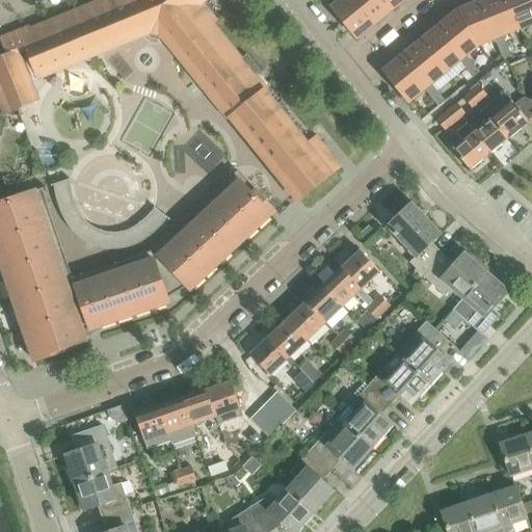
[(0,106),(2,111),(3,113),(36,100),(23,69),(30,65),(35,77),(147,30),(150,38),(158,41),(164,35),(298,200),(299,201),(335,171),(311,142),(306,147),(301,140),(263,94),(265,91),(262,88),(259,85),(255,79),(254,77),(260,72),(247,56),(241,61),(212,26),(211,25),(214,23),(214,22),(198,3),(202,0),(106,0),(29,32),(27,28),(0,38),(3,45),(0,45),(0,106)]
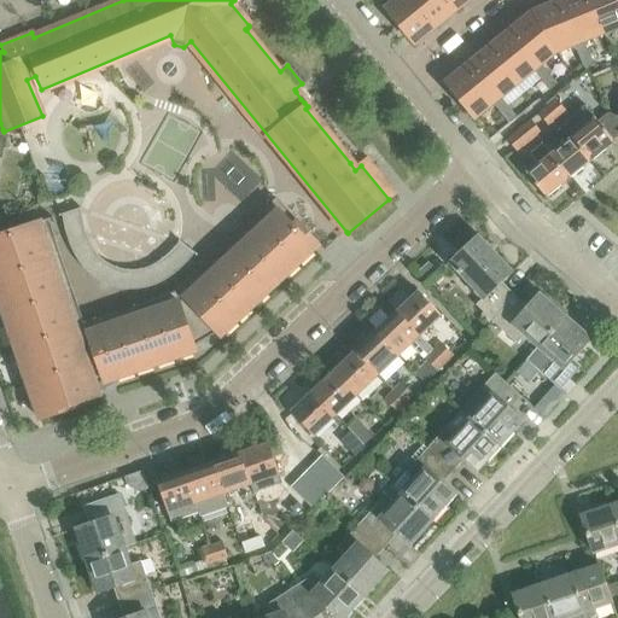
[(436,27),(414,0),(397,0),(386,10),(390,13),(389,13),(412,40),(414,44),(436,27)]
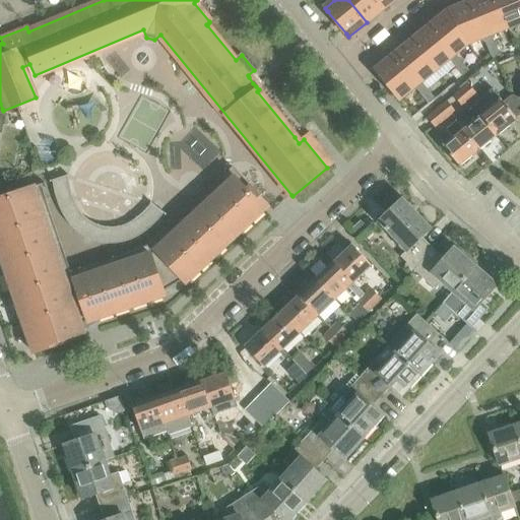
[(348,0),(367,22),(384,8),(377,0),(348,0)]
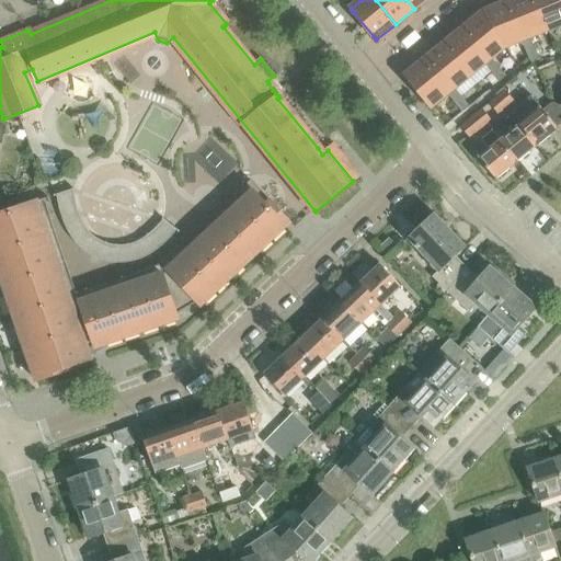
[(424,0),(407,0),(414,9),(424,0)]
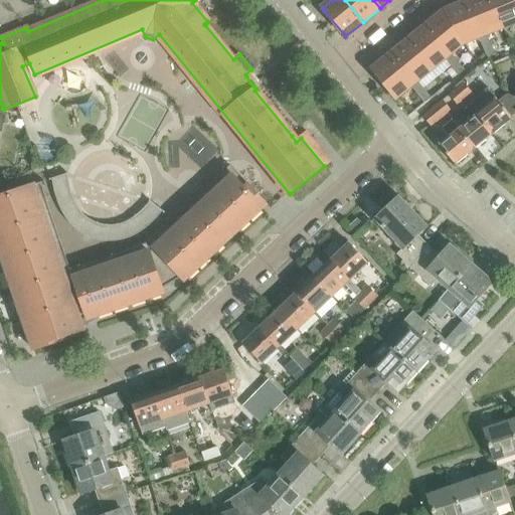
[(491,0),(471,0),(468,1),(482,35),(486,34),(502,27),(491,0)]
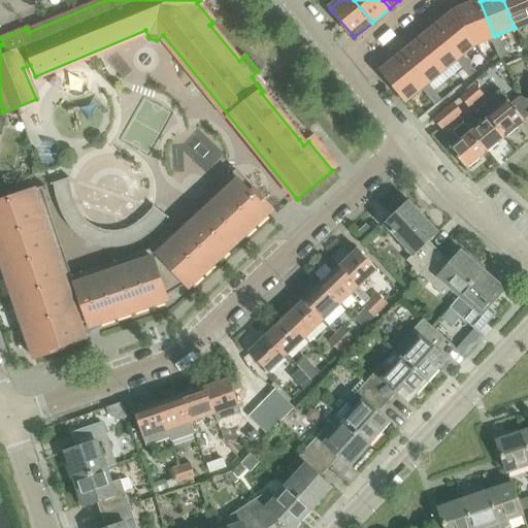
[(527,0),(503,0),(515,28),(527,23),(527,0)]
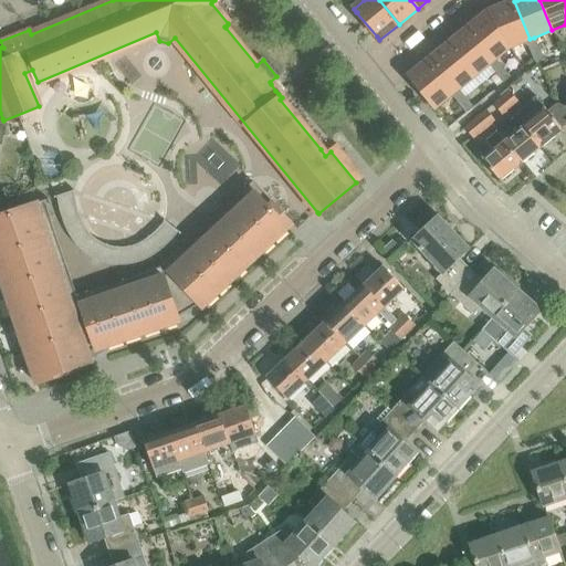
[(514,1),(488,12),(509,48),(525,41),(531,52),(538,49),(534,38),(530,39),(514,1)]
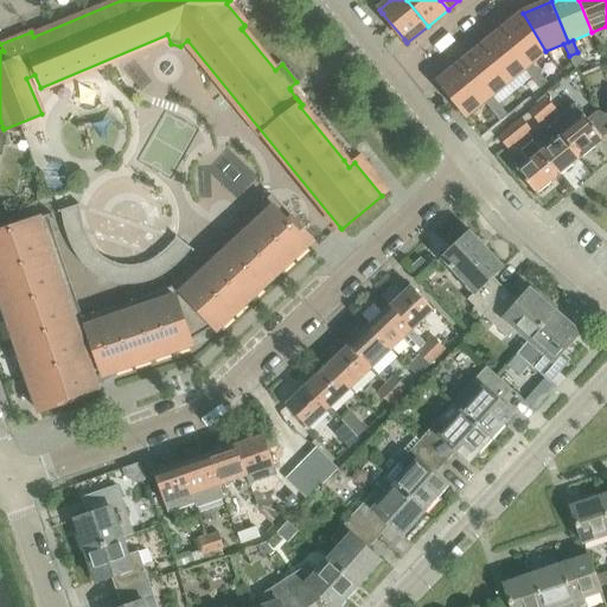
[(545,51),(523,13),(499,32),(528,66),(531,63),(545,51)]
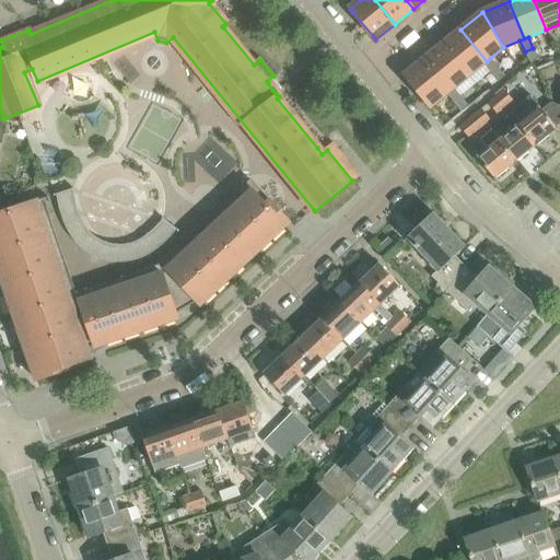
[(461,30),(443,45),(468,77),(482,65),(490,73),(498,68),(490,58),(487,61),(461,30)]
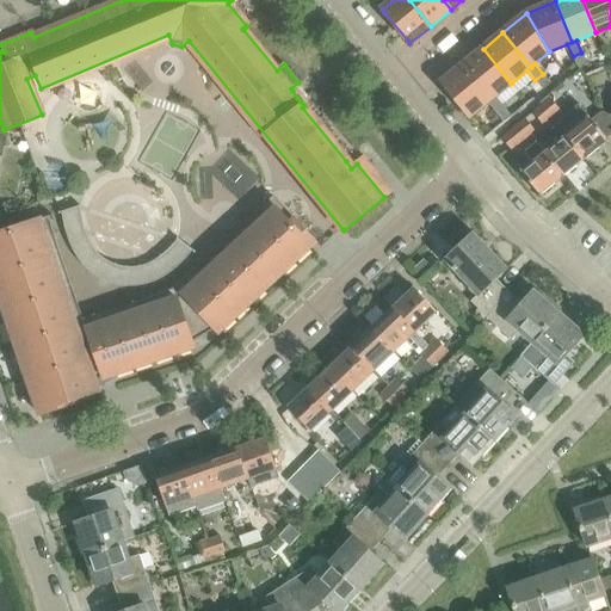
[(511,84),(483,49),(463,66),(491,99),(494,97),(511,84)]
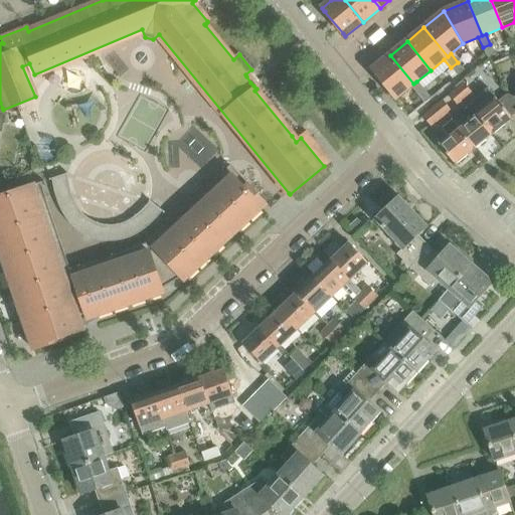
[(490,44),(483,47),(487,58),(494,54),(490,44)]
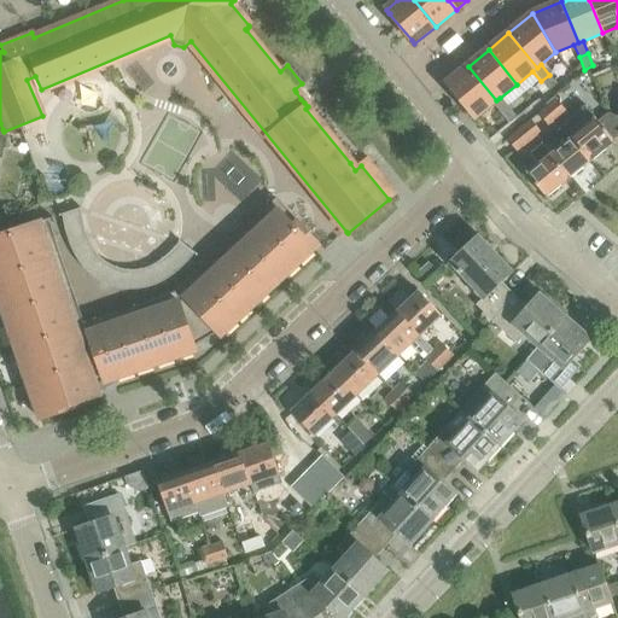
[(496,100),(468,66),(447,83),(450,87),(449,88),(471,115),(472,114),(474,118),(493,104),(501,114),(508,108),(500,98),(496,100)]
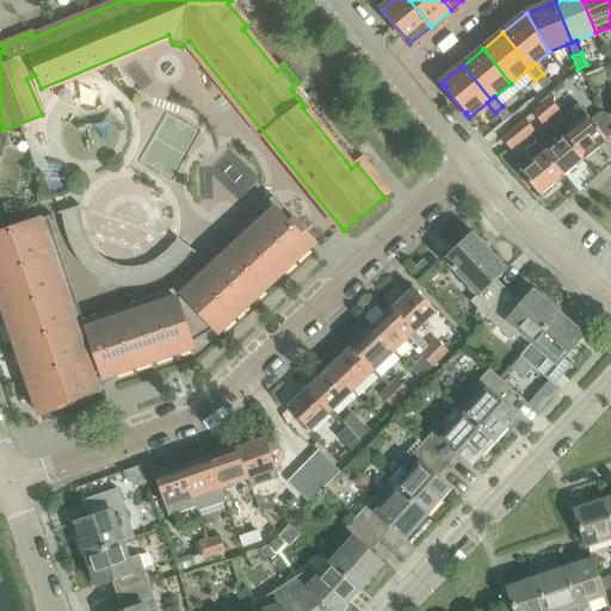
[(543,74),(535,80),(543,91),(551,84),(543,74)]
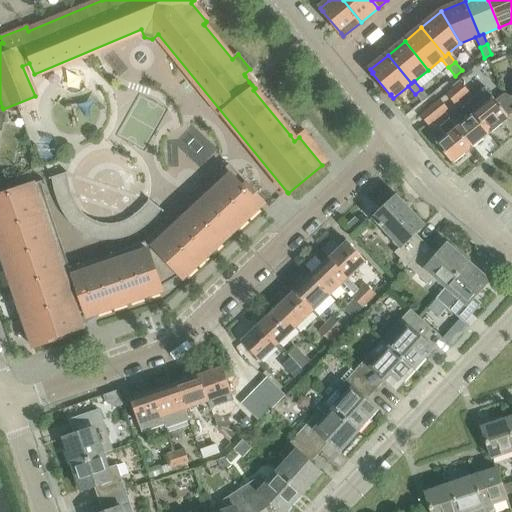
[(460,83),(453,89),(461,99),(468,93),(460,83)]
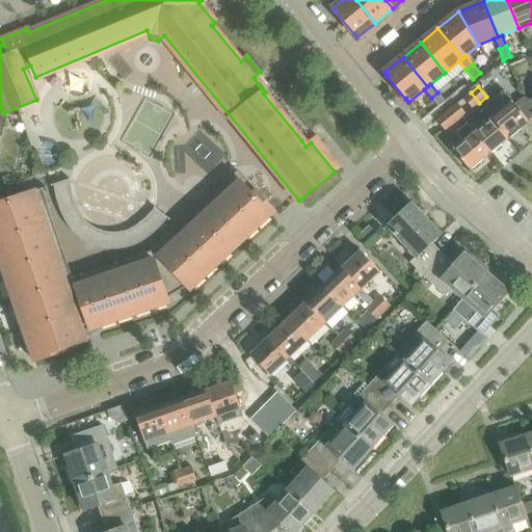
[(529,124),(511,103),(503,91),(483,108),(484,109),(493,118),(509,140),(529,124)]
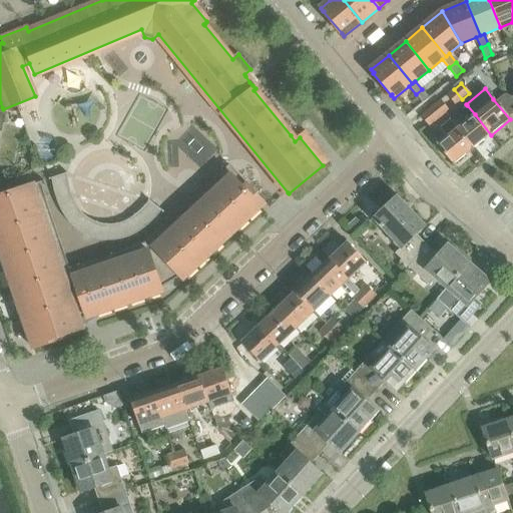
[(422,89),(416,94),(423,103),(429,98),(422,89)]
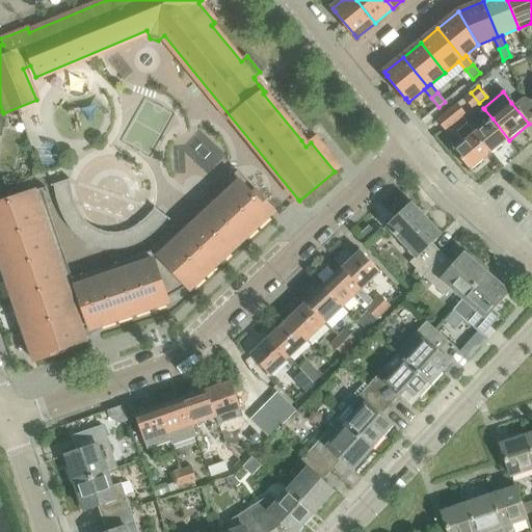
[(472,109),(479,103),(471,92),(463,99),(472,109)]
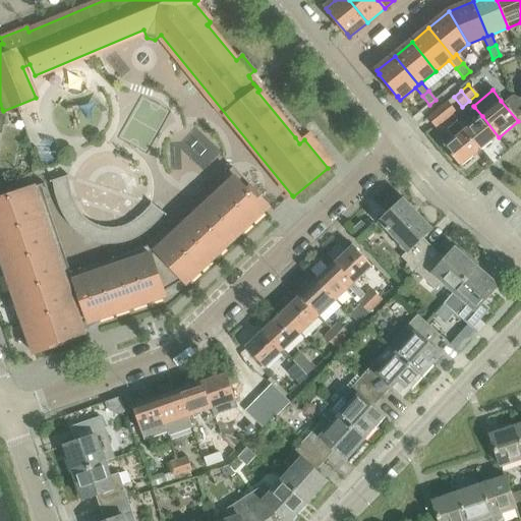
[(436,128),(455,112),(447,103),(427,119),(436,128)]
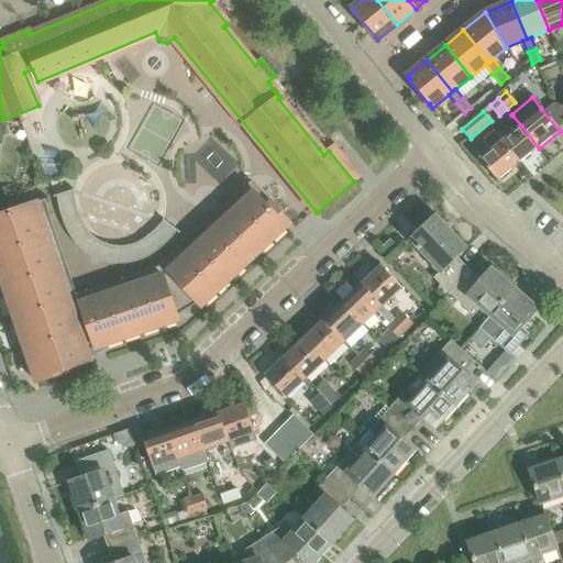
[(510,133),(500,141),(499,142),(518,165),(539,148),(521,125),(512,116),(503,124),(510,133)]
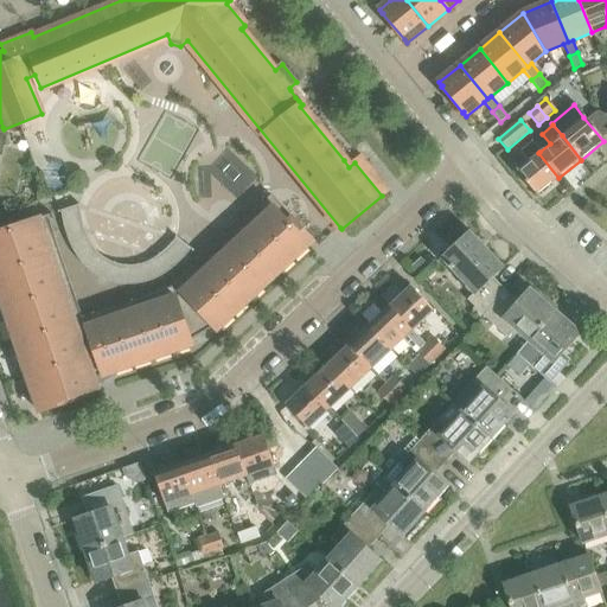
[(537,196),(558,178),(538,153),(540,152),(531,142),(519,152),(528,161),(518,171),(517,170),(516,170),(517,171),(537,196)]
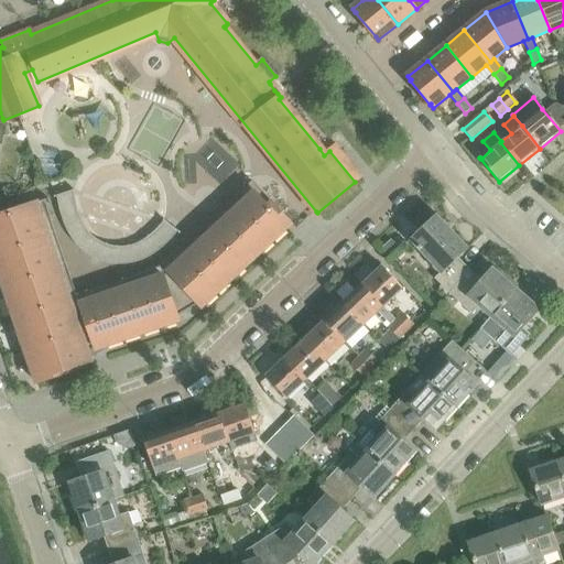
[(88,291),(76,295),(95,349),(104,347),(104,348),(107,347),(106,346),(140,334),(140,336),(143,335),(142,333),(175,322),(176,324),(180,323),(177,317),(198,305),(202,310),(204,307),(203,305),(228,282),(230,283),(232,281),(231,280),(257,256),(258,257),(260,255),(259,253),(284,229),(286,231),(289,229),(286,228),(291,224),(272,204),(268,207),(248,185),(246,187),(247,188),(220,213),(220,212),(217,214),(218,215),(193,238),(192,237),(190,239),(191,240),(164,264),(164,263),(162,266),(160,267),(158,268),(158,269),(125,280),(123,279),(121,280),(121,281),(88,292),(88,291)]
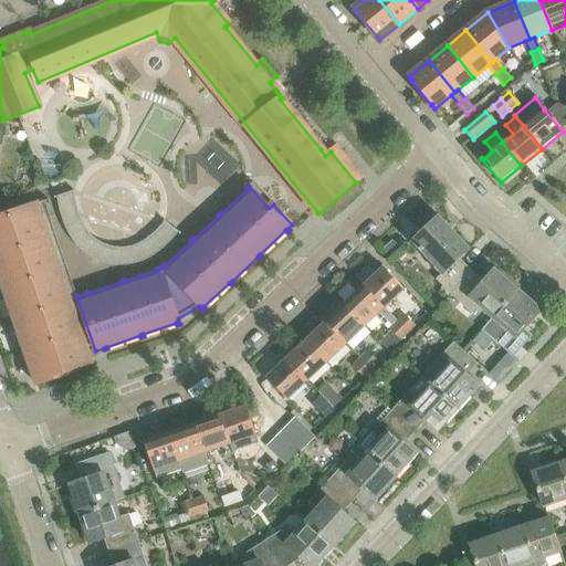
[(54,199),(60,198),(60,199),(60,202),(60,205),(61,207),(61,209),(62,212),(76,208),(76,206),(75,203),(75,201),(75,199),(74,196),(74,194),(74,191),(54,198),(54,199)]
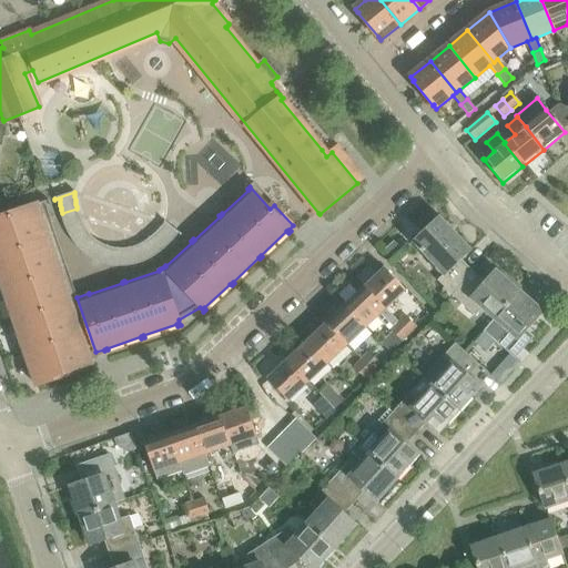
[(38,204),(0,216),(0,255),(4,265),(0,266),(0,277),(2,286),(1,286),(2,290),(11,286),(14,297),(8,300),(13,317),(11,318),(12,322),(22,318),(26,328),(18,332),(24,350),(22,350),(23,353),(33,350),(37,361),(29,363),(34,381),(33,382),(34,384),(36,384),(38,387),(71,375),(70,372),(93,364),(92,361),(90,362),(88,355),(69,300),(38,208),(39,206),(38,204)]
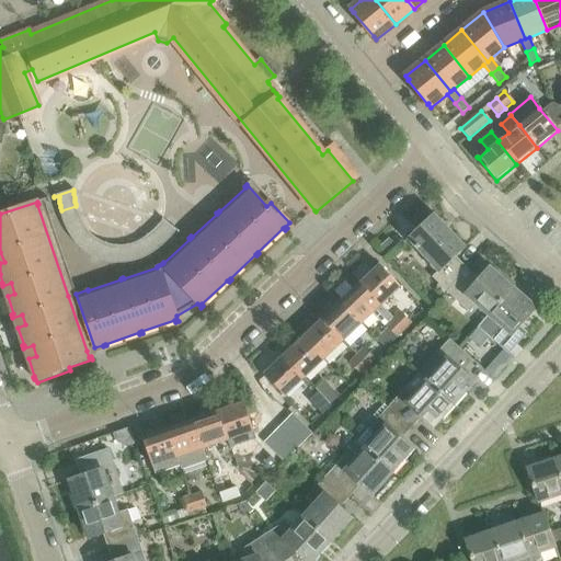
[(76,206),(61,210),(61,212),(63,215),(64,218),(78,213),(77,208),(76,206)]
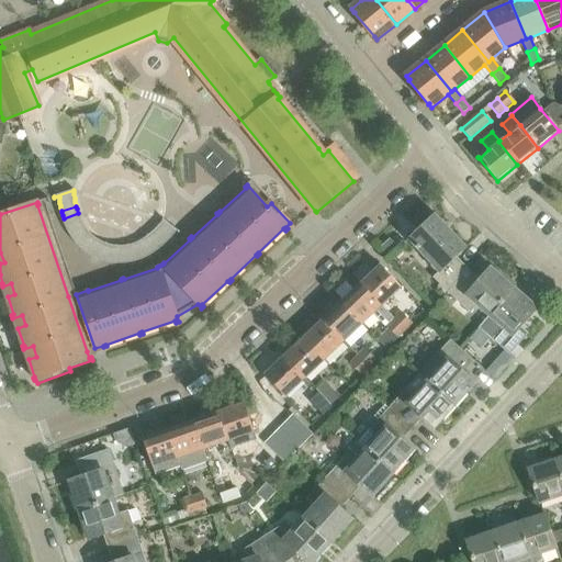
[(78,213),(64,218),(64,220),(65,222),(66,225),(81,218),(79,215),(78,213)]
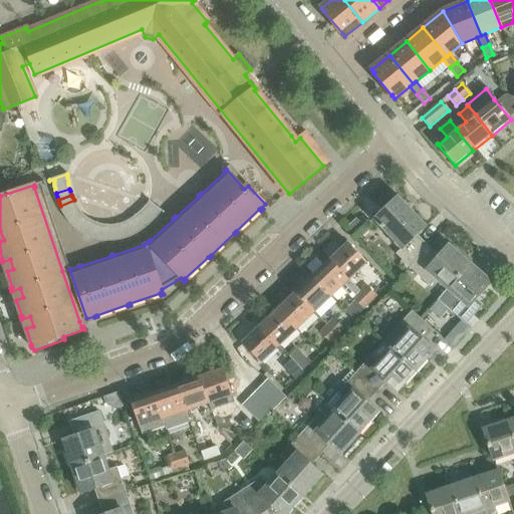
[(408,268),(427,246),(418,236),(427,228),(398,197),(373,220),(402,250),(396,255),(408,268)]
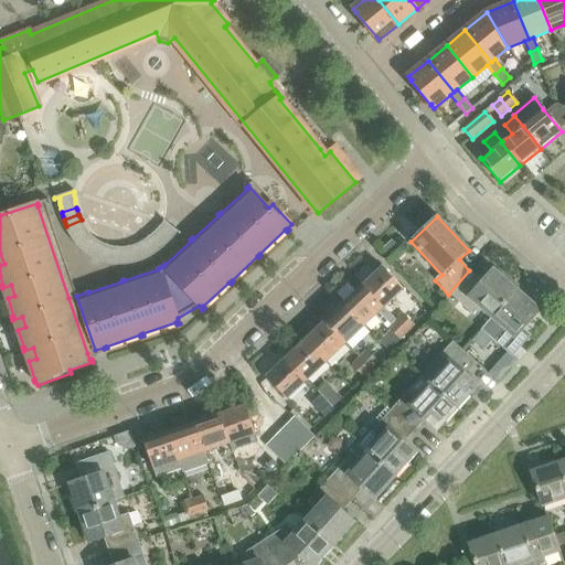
[(82,220),(66,226),(67,227),(68,230),(71,234),(84,226),(83,222),(82,220)]
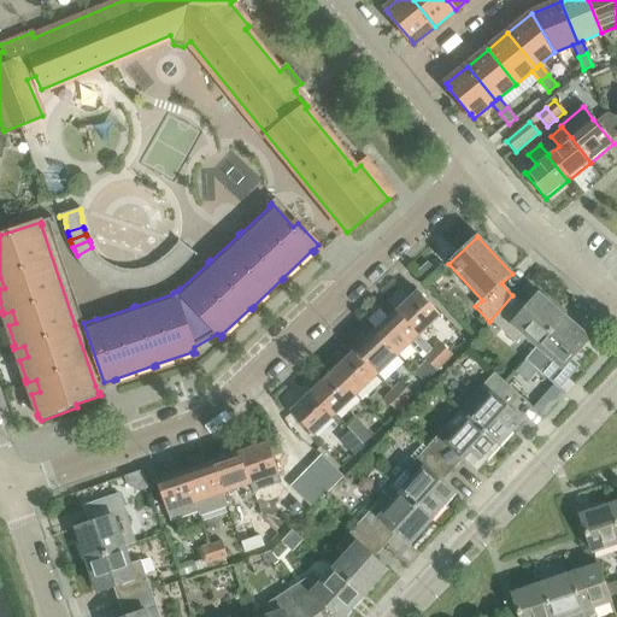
[(159,263),(169,277),(171,276),(175,274),(177,271),(180,269),(182,265),(186,262),(188,259),(189,256),(192,253),(197,257),(198,256),(178,241),(177,245),(176,247),(172,251),(170,254),(166,258),(163,262),(159,263)]
